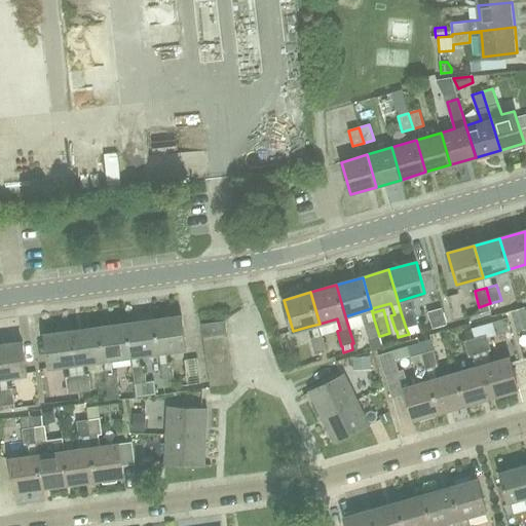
[(517,333),(525,329),(525,312),(525,307),(510,311),(517,333)]
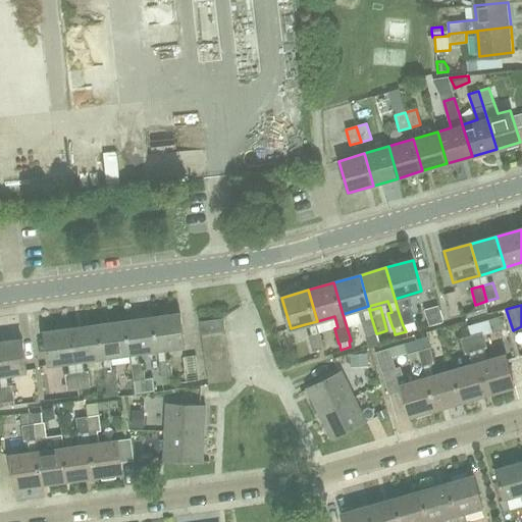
[(406,307),(398,310),(403,325),(414,322),(410,307),(406,307)]
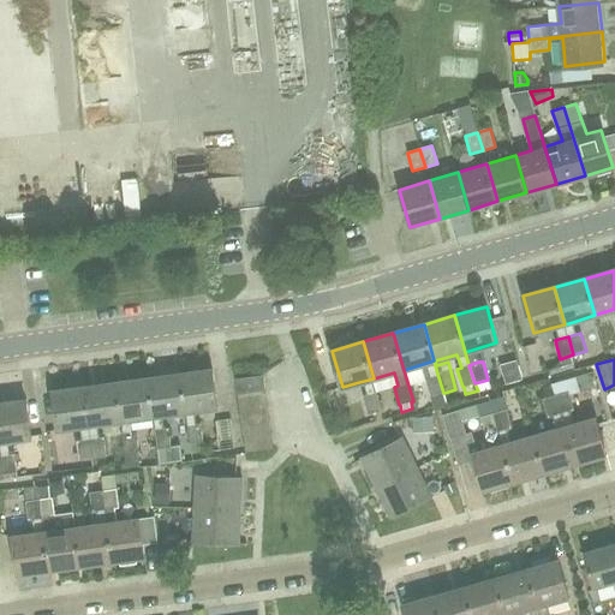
[(183,374),(187,412),(195,411),(215,408),(220,407),(215,369),(183,374)]
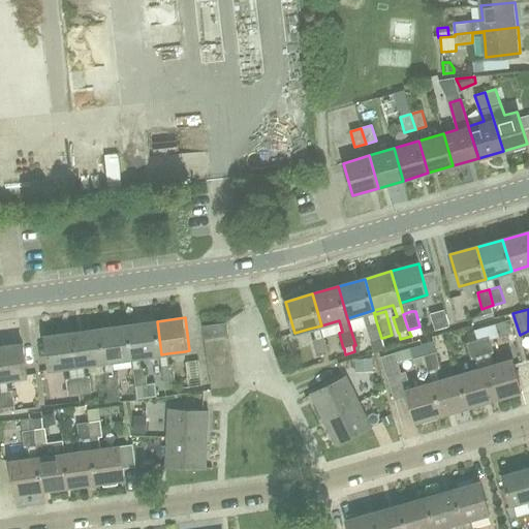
[(129,324),(133,359),(139,358),(159,354),(161,354),(157,321),(129,324)]
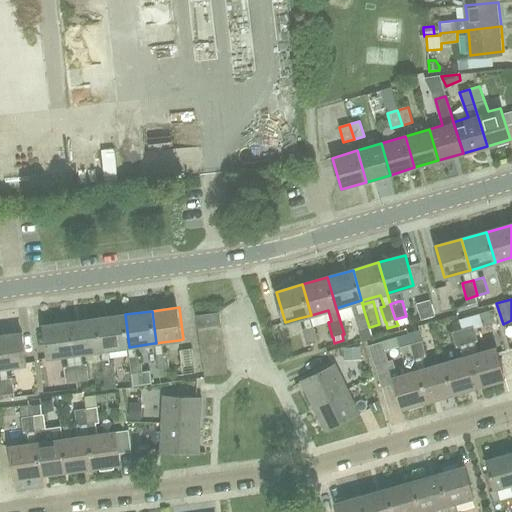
[(369,327),(364,311),(358,313),(354,314),(358,330),(369,327)]
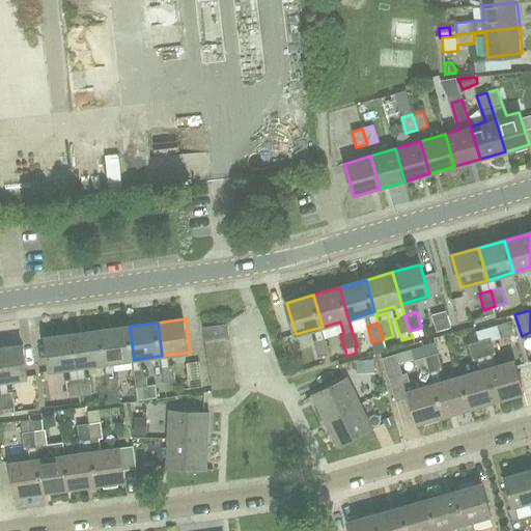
[(206,340),(230,337),(228,324),(204,327),(206,340)]
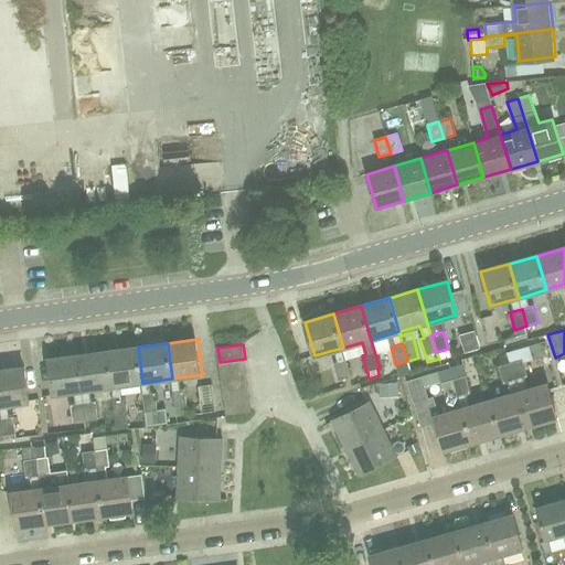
[(123,397),(120,385),(140,383),(142,383),(138,347),(108,351),(113,386),(118,429),(129,428),(127,415),(129,414),(127,397),(123,397)]
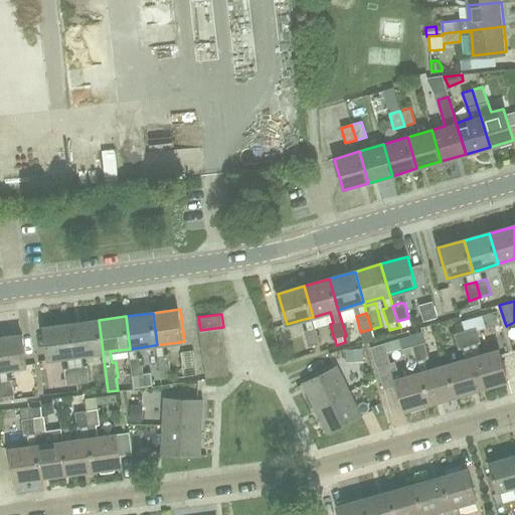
[(79,355),(103,352),(99,320),(71,324),(75,356),(79,355)]
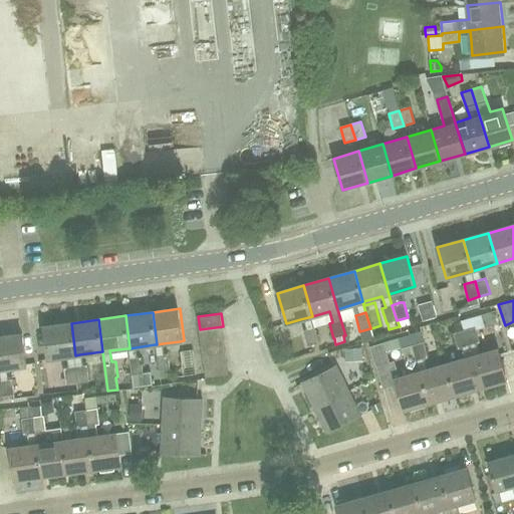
[(49,359),(75,355),(71,323),(44,326),(49,359)]
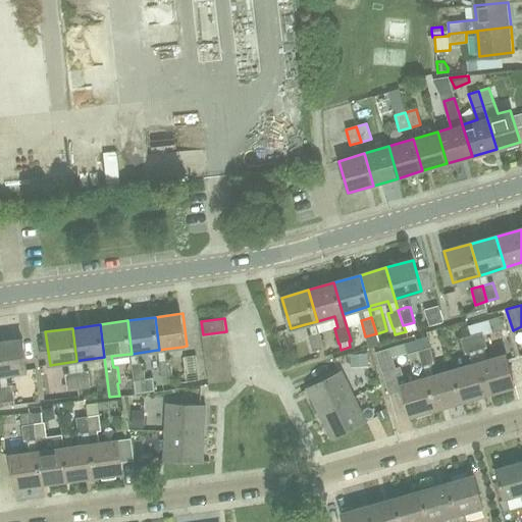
[(205,346),(227,343),(226,331),(203,334),(205,346)]
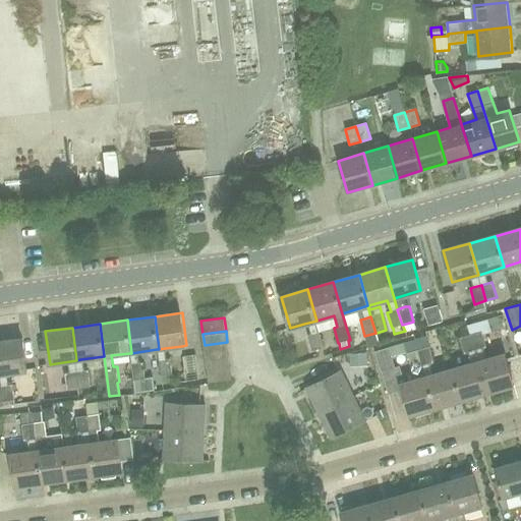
[(482,332),(471,335),(475,351),(482,349),(486,347),(482,332)]
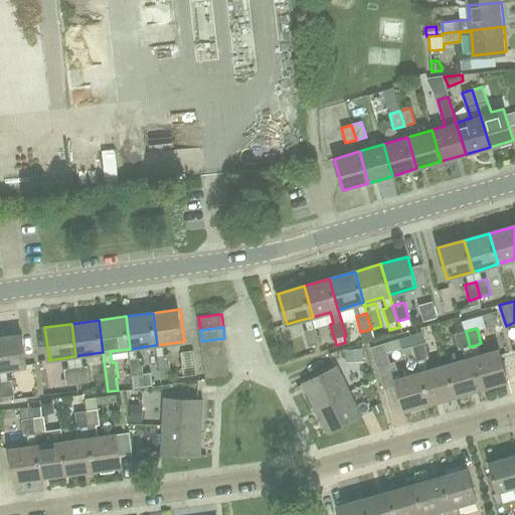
[(304,332),(309,347),(320,343),(315,329),(304,332)]
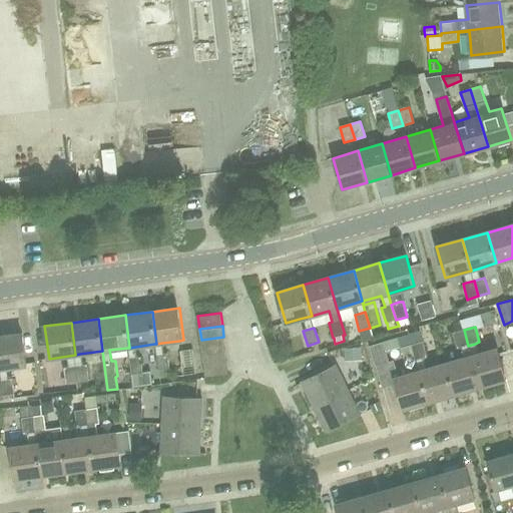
[(468,346),(464,330),(453,333),(457,349),(468,346)]
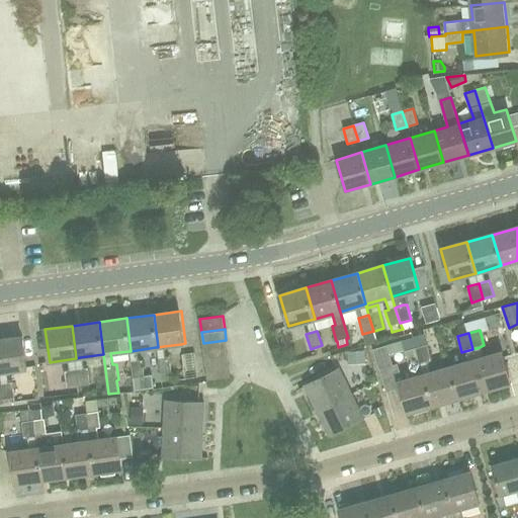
[(413,338),(420,363),(428,361),(431,360),(424,334),(413,338)]
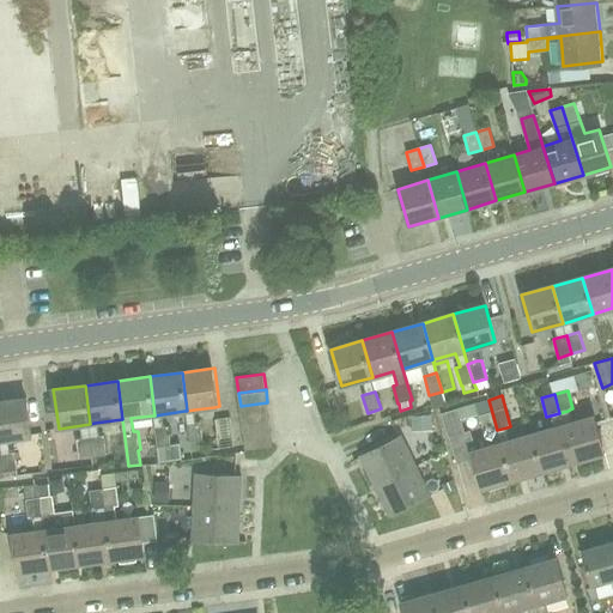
[(0,400),(0,441),(8,439),(32,436),(26,398),(0,400)]
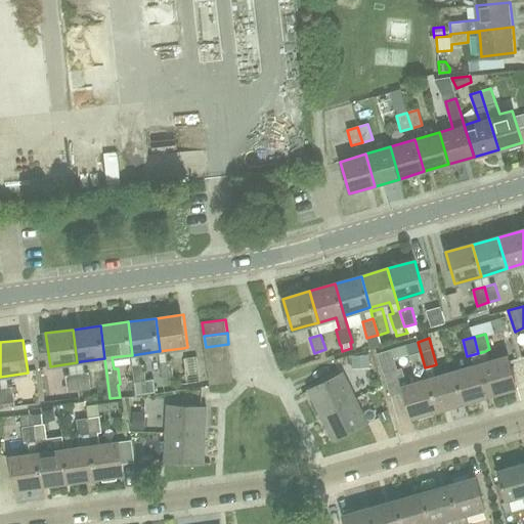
[(207,359),(230,356),(228,344),(206,347),(207,359)]
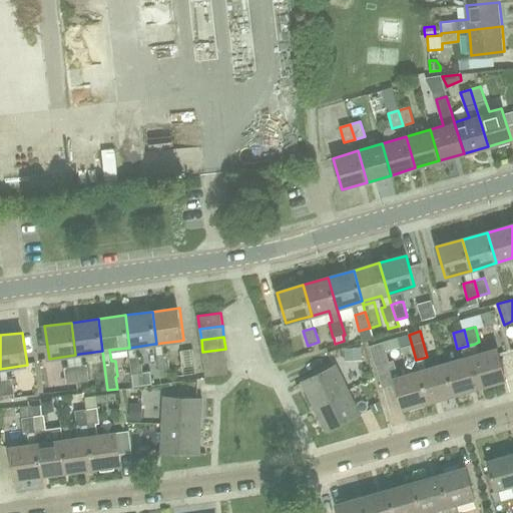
[(375,367),(389,362),(383,342),(369,347),(375,367)]
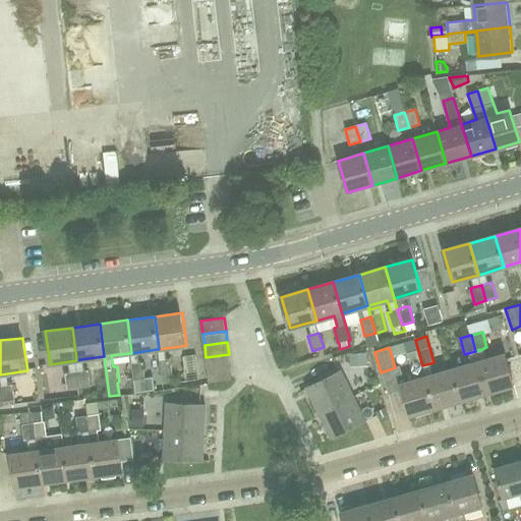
[(418,350),(407,353),(411,369),(422,365),(418,350)]
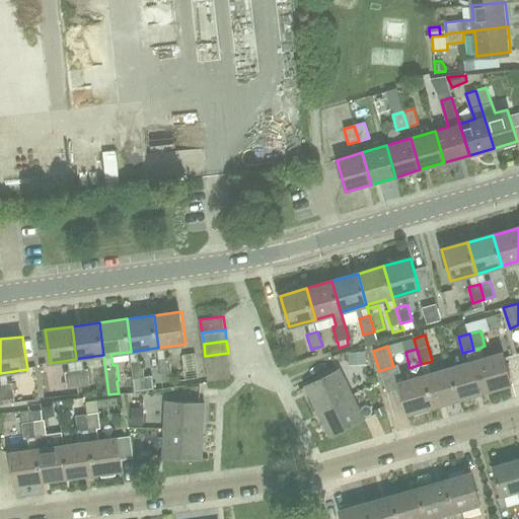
[(476,359),(486,391),(511,384),(502,352),(484,357),(476,359)]
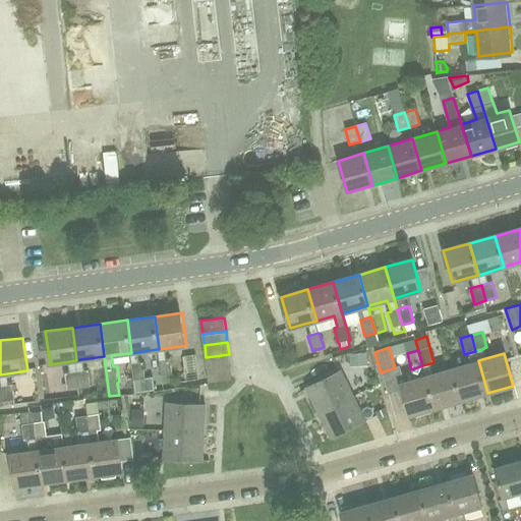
[(208,369),(231,366),(229,354),(206,357),(208,369)]
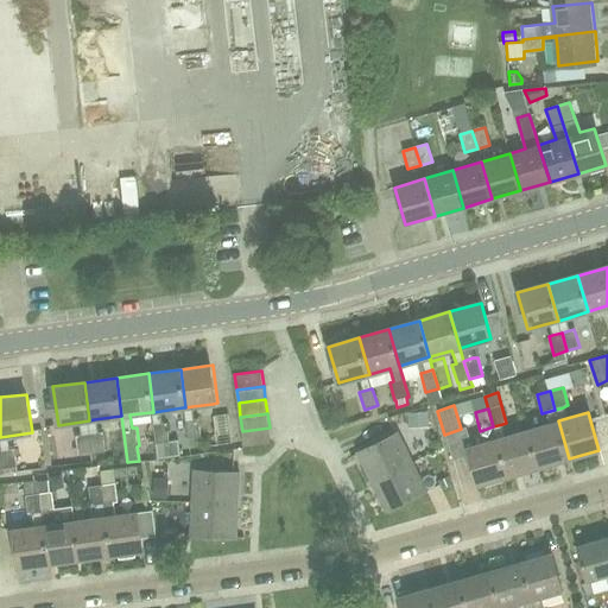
[(219,445),(230,443),(226,415),(215,416),(219,445)]
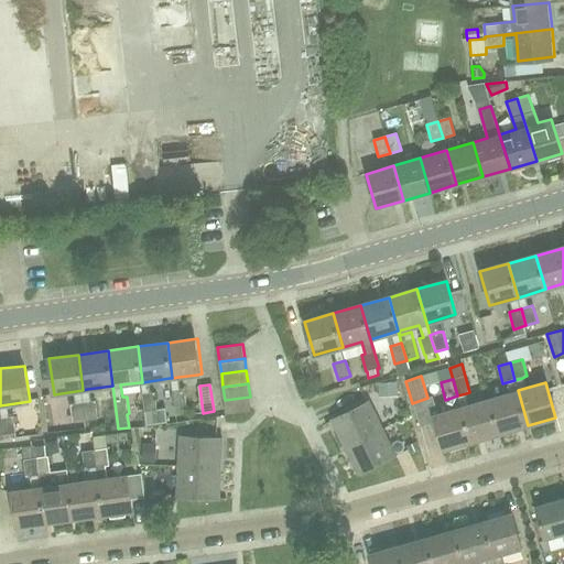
[(389,387),(387,393),(398,397),(399,390),(389,387)]
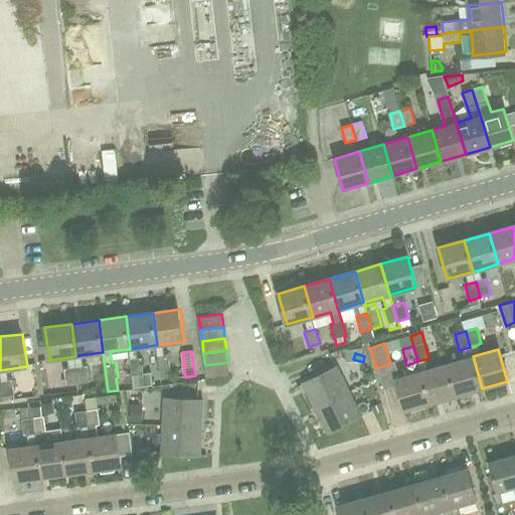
[(159,356),(162,379),(168,378),(167,371),(171,370),(168,354),(159,356)]
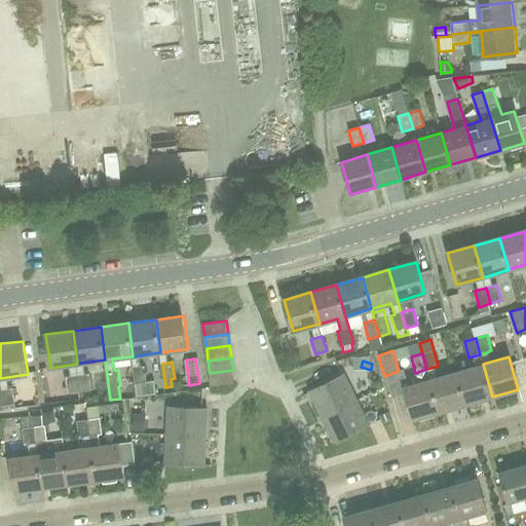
[(490,397),(492,397),(483,364),(476,367),(456,372),(464,402),(489,395),(490,397)]
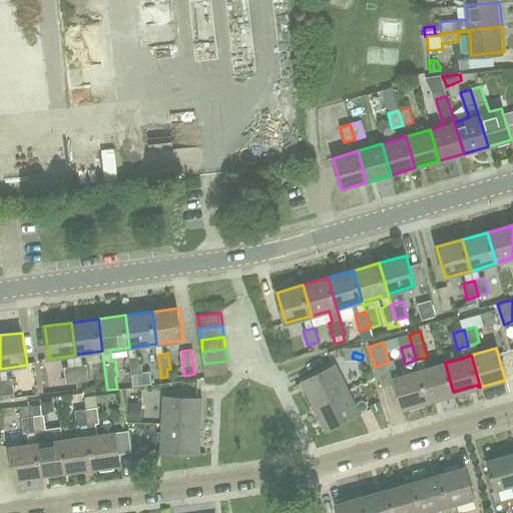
[(137,357),(131,358),(134,387),(152,385),(150,372),(143,373),(141,357),(137,357)]
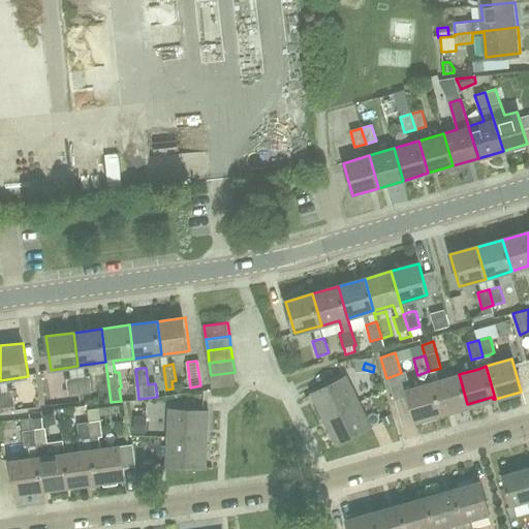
[(213,389),(237,385),(235,372),(211,375),(213,389)]
